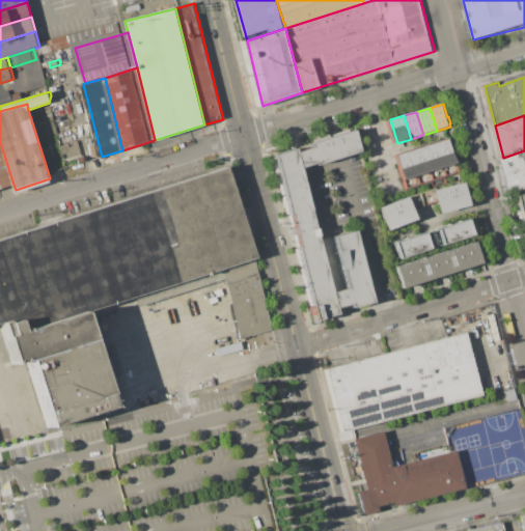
[(341,313),(319,319),(315,307),(318,306),(278,156),(299,149),(300,152),(315,147),(314,144),(358,131),(363,150),(320,165),(320,163),(304,168),(336,292),(352,288),(338,236),(358,231),(377,302),(357,307),(356,303),(339,307),(341,313)]
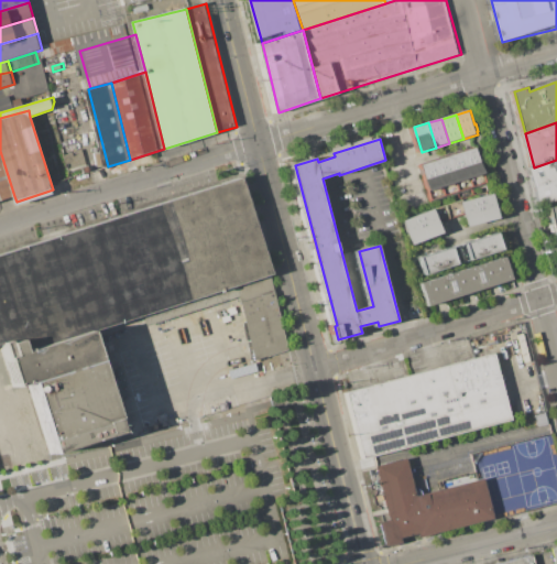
[(465,152),(479,148),(480,151),(481,150),(483,156),(482,156),(490,183),(476,187),(465,152)]
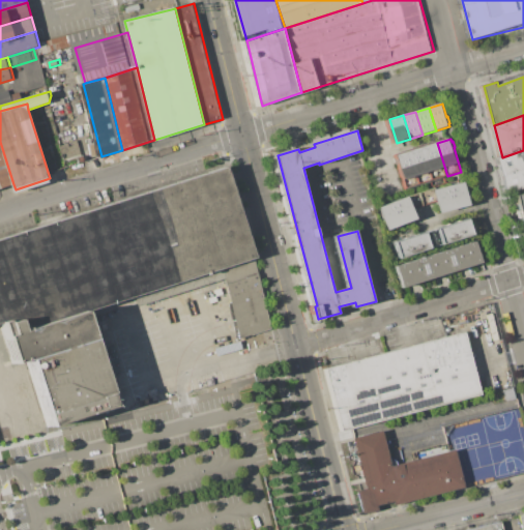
[(80,140),(85,156),(68,162),(63,145),(80,140)]
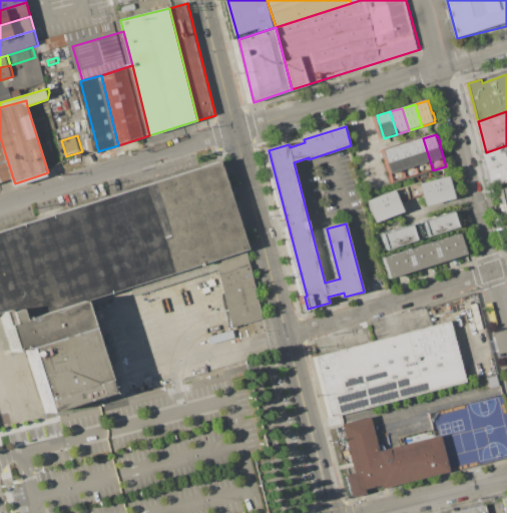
[(0,137),(13,178),(3,181),(0,171),(0,137)]
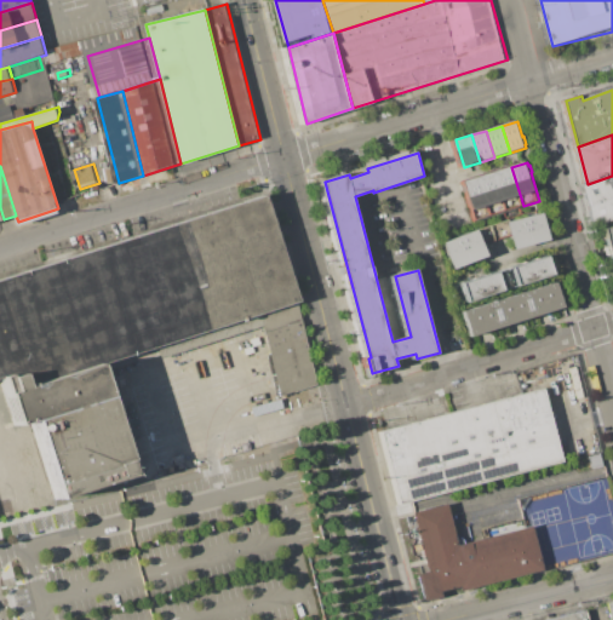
[(523,206),(509,210),(497,171),(511,167),(523,206)]
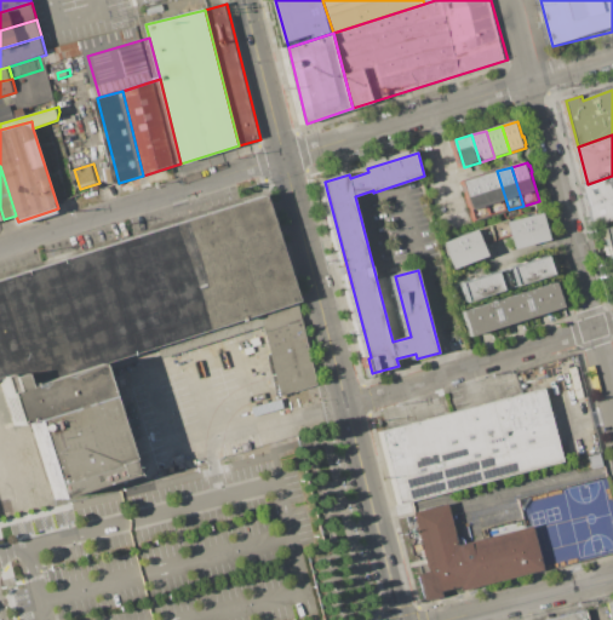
[(509,210),(494,214),(482,176),(497,171),(509,210)]
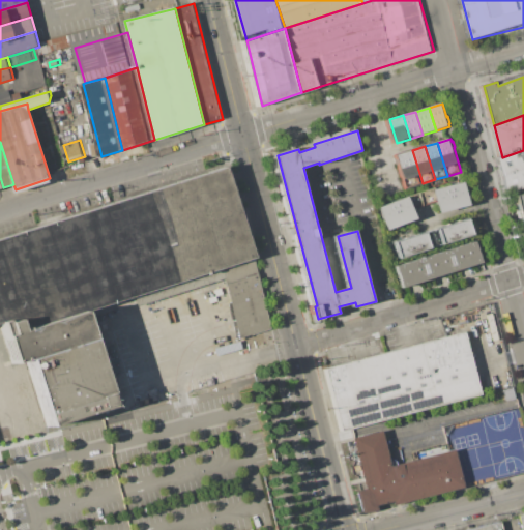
[(423,183),(409,187),(399,154),(412,150),(423,183)]
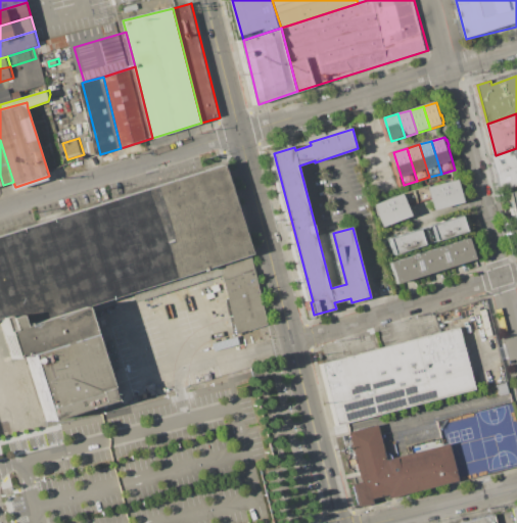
[(516,186),(505,190),(496,155),(516,148),(516,186)]
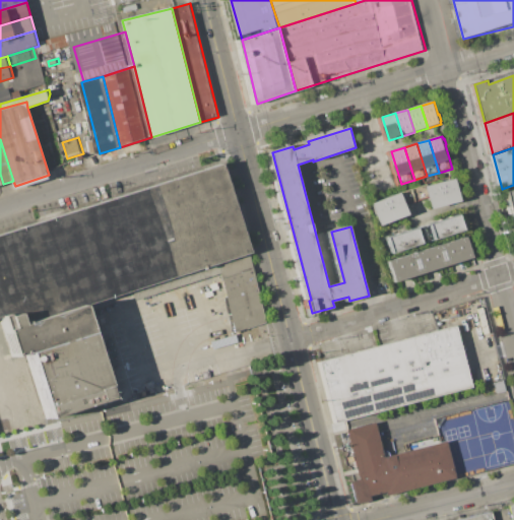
[(0,236),(226,165),(253,253),(135,290),(95,303),(85,306),(8,331),(4,317),(0,318),(0,236)]
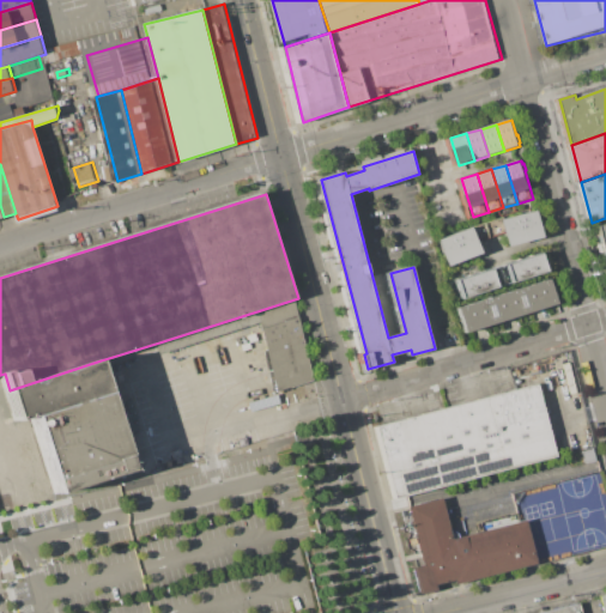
[(539,211),(546,237),(510,246),(508,235),(495,238),(490,223),(504,219),(539,211)]
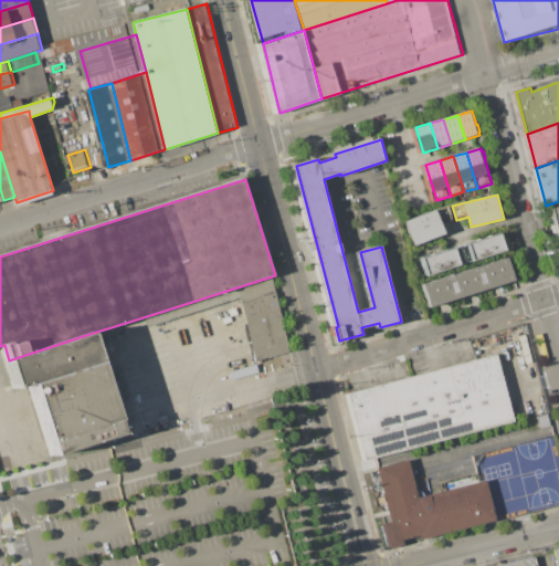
[(415,245),(408,221),(438,210),(452,206),(456,220),(443,223),(446,233),(415,245)]
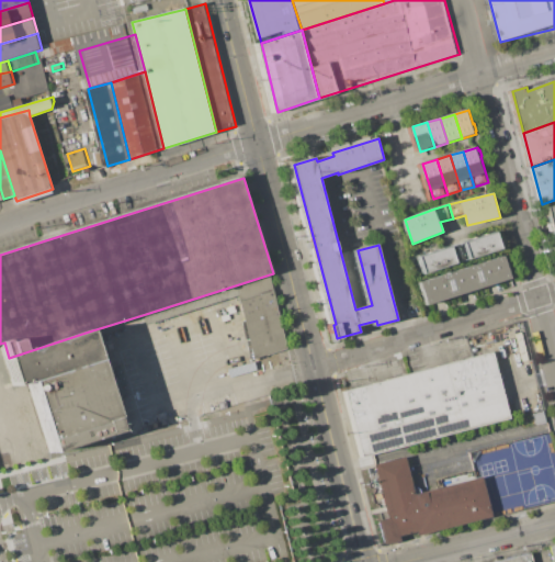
[(460,244),(499,233),(503,249),(465,261),(460,244)]
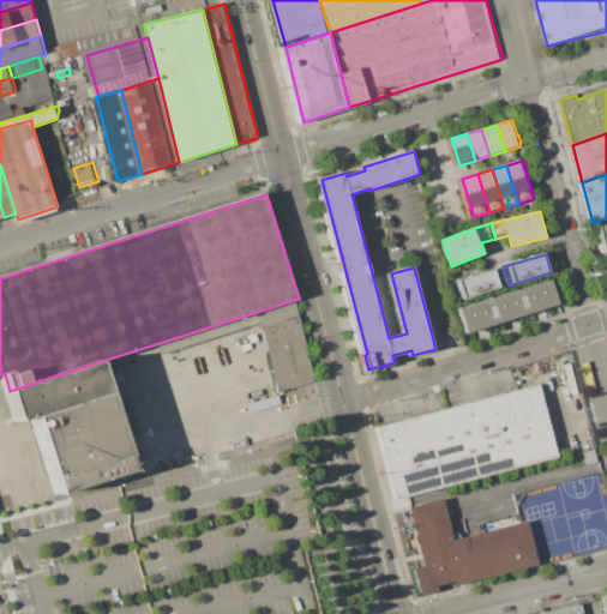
[(461,280),(503,266),(509,286),(467,299),(461,280)]
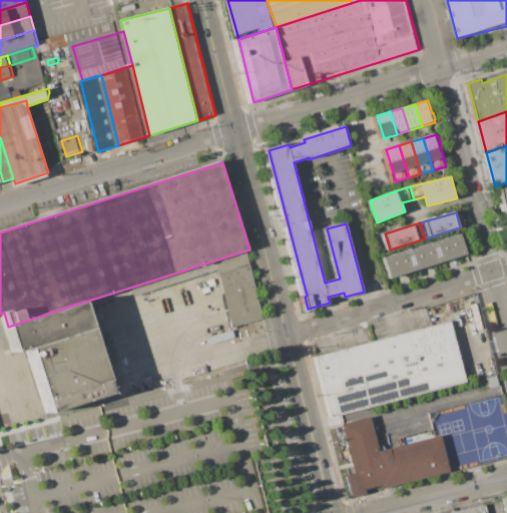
[(456,258),(449,237),(462,233),(468,253),(456,258)]
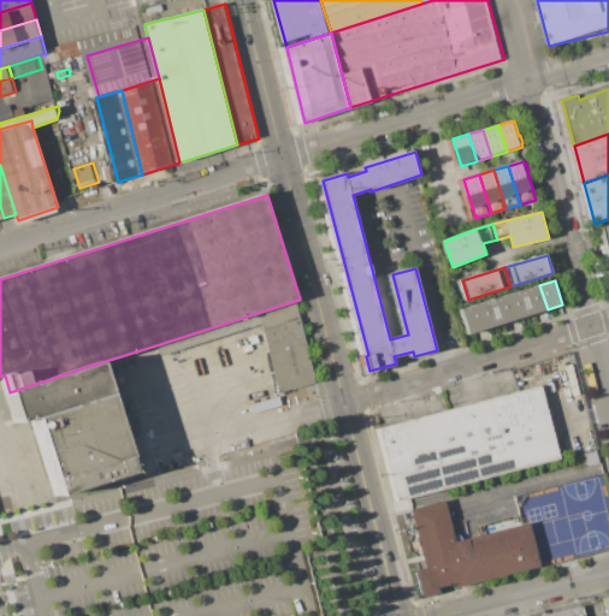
[(532,314),(525,290),(539,285),(548,309),(532,314)]
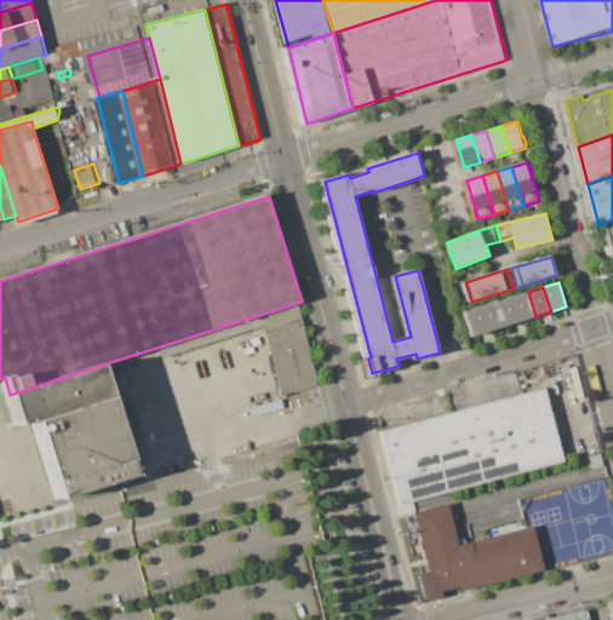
[(521,321),(514,297),(528,292),(536,316),(521,321)]
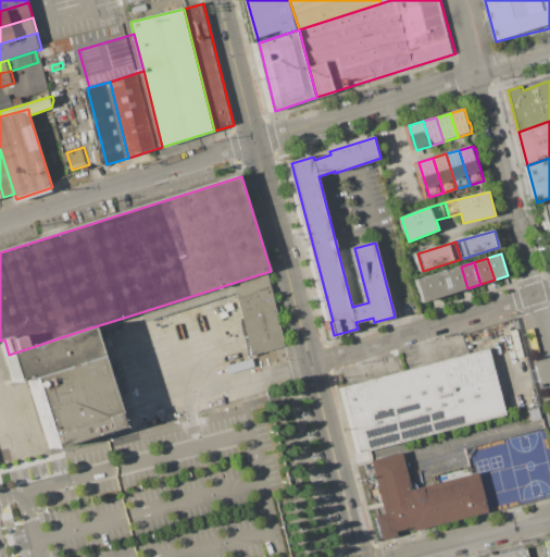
[(453,293),(447,271),(461,267),(467,288),(453,293)]
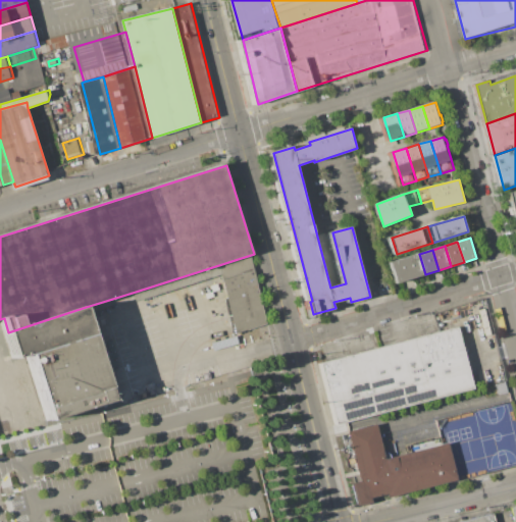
[(254,254),(258,270),(227,280),(225,275),(140,302),(136,292),(254,254)]
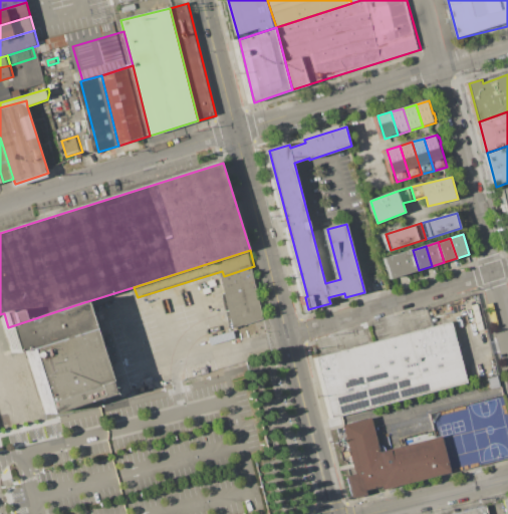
[(407,274),(400,254),(413,250),(419,270),(407,274)]
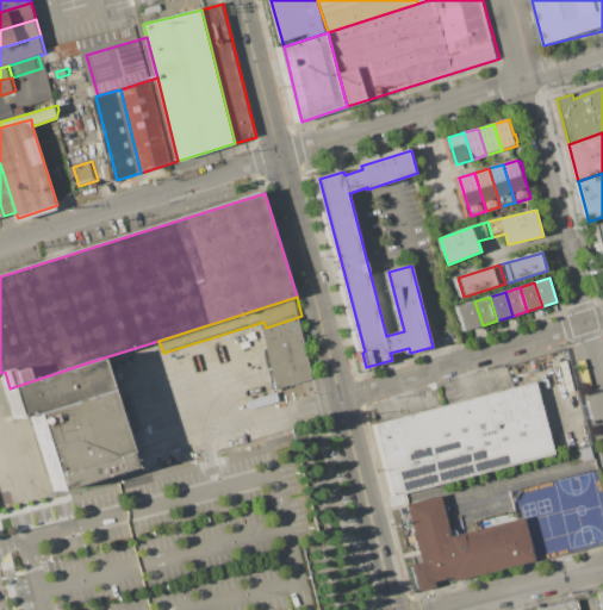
[(459,306),(474,302),(483,325),(467,330),(459,306)]
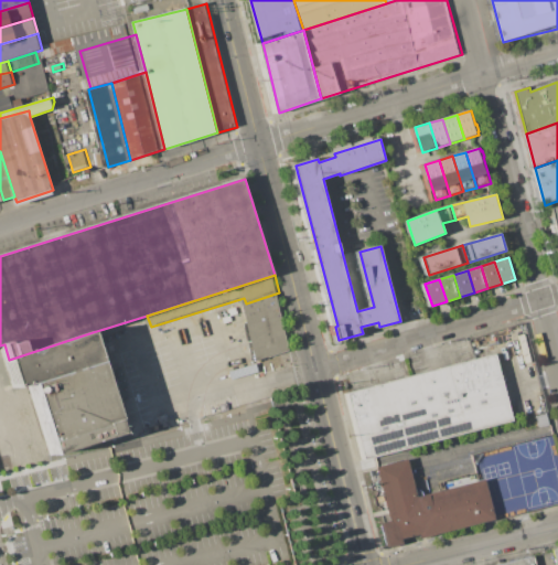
[(293,350),(259,361),(246,304),(279,292),(293,350)]
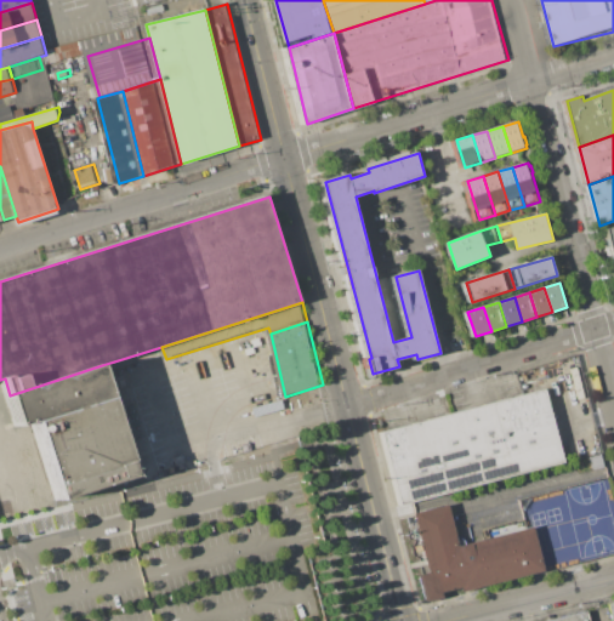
[(102,365),(114,362),(143,456),(140,459),(132,460),(112,397),(102,365)]
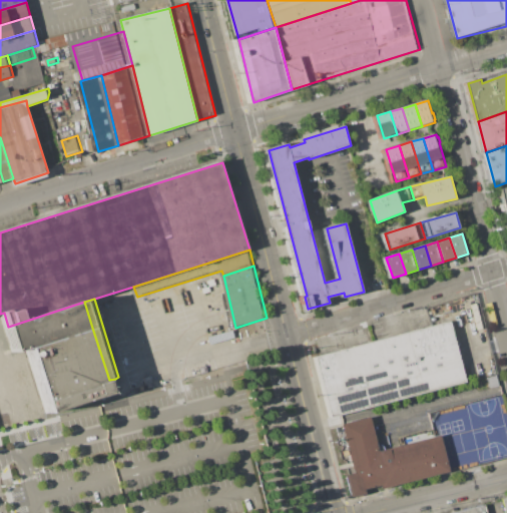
[(84,302),(92,328),(31,348),(16,353),(8,327),(84,302)]
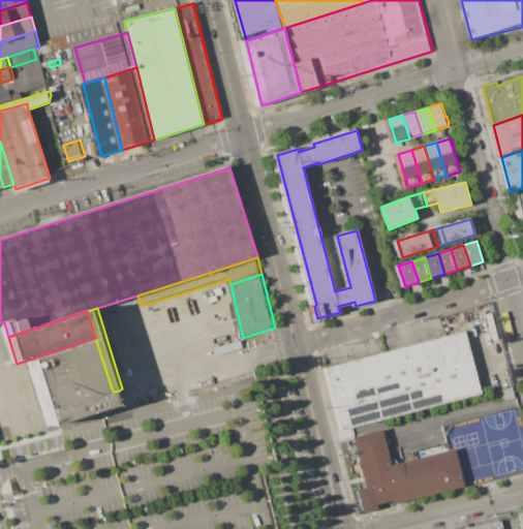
[(329,368),(345,364),(433,341),(467,332),(484,394),(344,430),(329,368)]
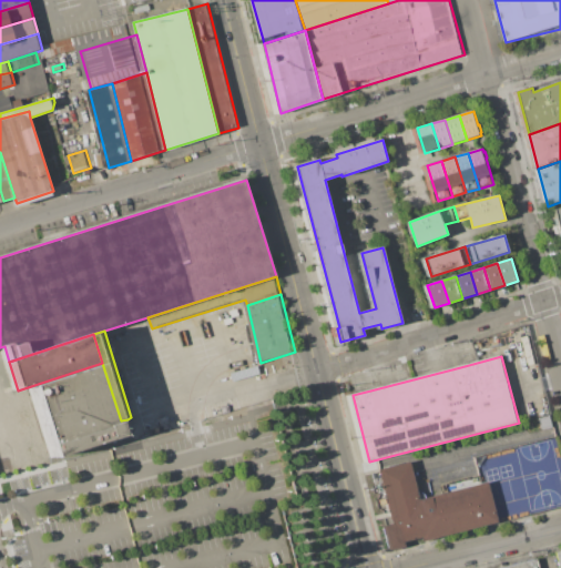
[(102,363),(121,421),(128,419),(132,433),(57,456),(34,385),(102,363)]
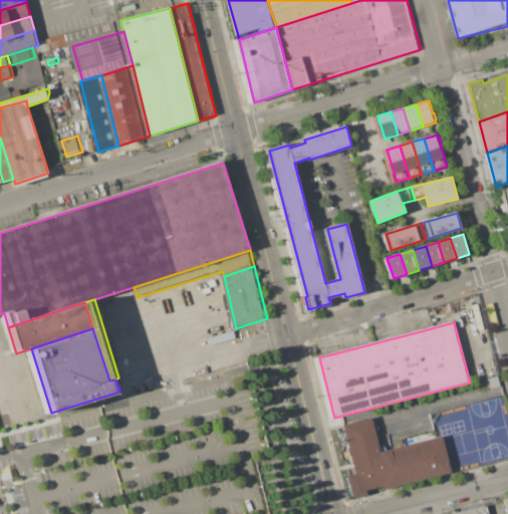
[(346,428),(376,420),(387,454),(446,438),(455,472),(358,500),(351,477),(359,475),(346,428)]
